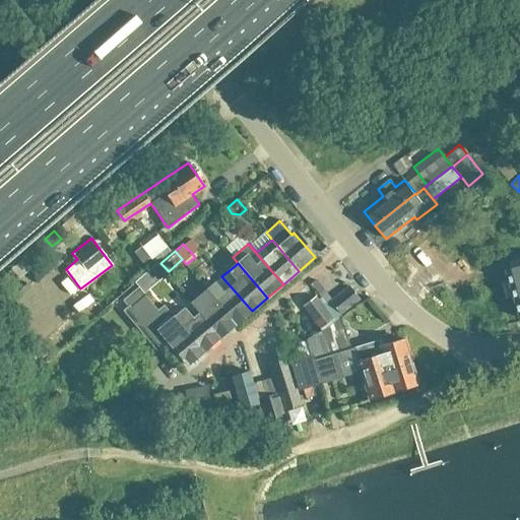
[(519,317),(519,267),(506,271),(519,318),(519,317)]
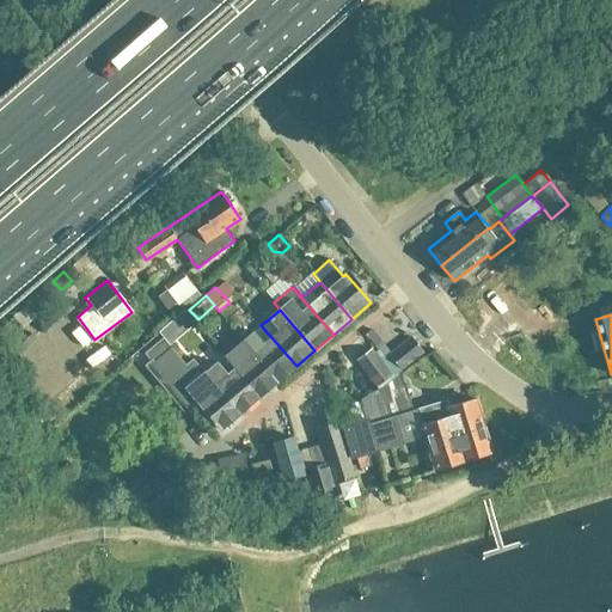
[(167,320),(157,330),(163,337),(167,343),(179,334),(167,320)]
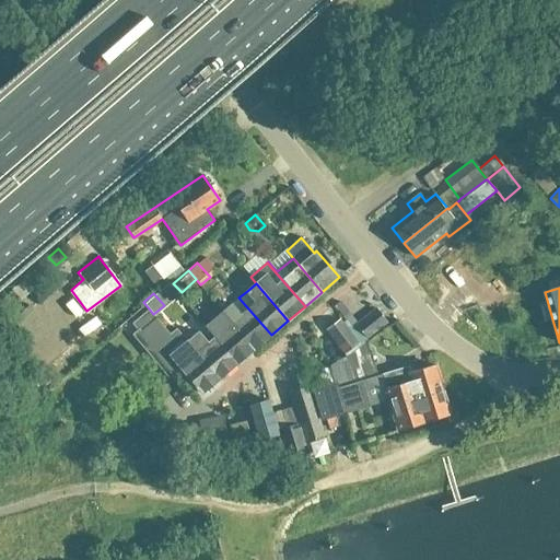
[(271,335),(238,298),(232,304),(231,303),(221,312),(224,315),(254,350),(271,335)]
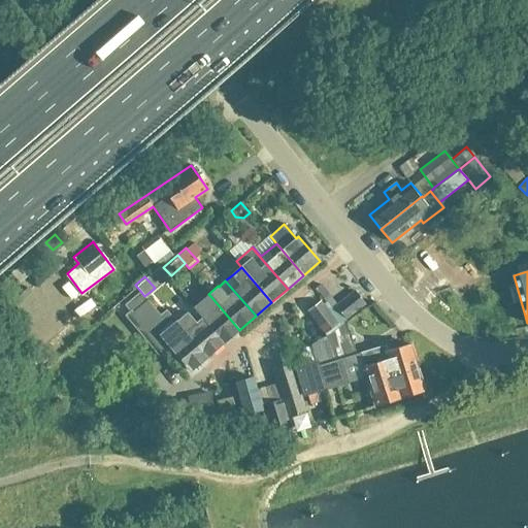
[(239,330),(211,297),(208,294),(204,288),(188,302),(201,318),(224,343),(239,330)]
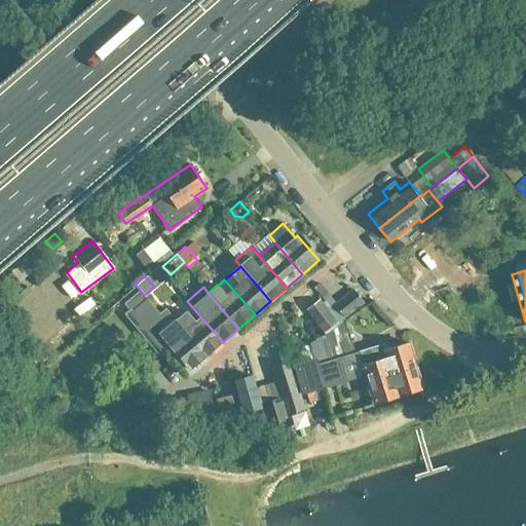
[(344,317),(364,302),(353,289),(334,304),(344,317)]
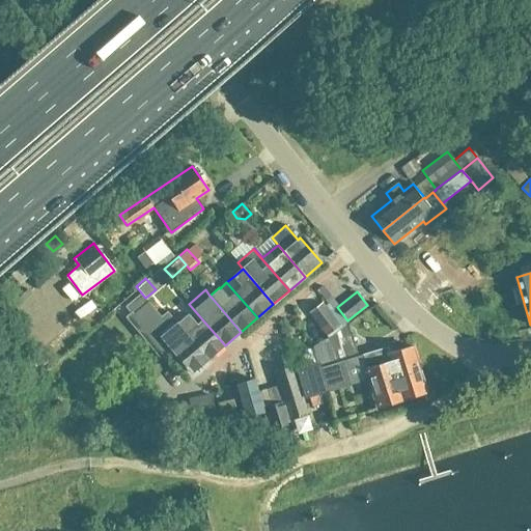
[(210,358),(178,323),(177,324),(167,311),(161,316),(140,294),(124,307),(131,314),(127,317),(143,335),(152,327),(193,372),(210,358)]
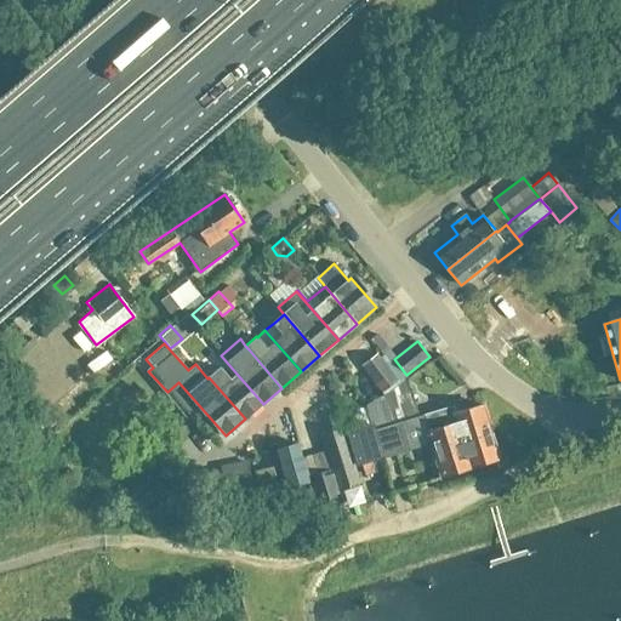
[(397,380),(376,354),(362,366),(382,392),(397,380)]
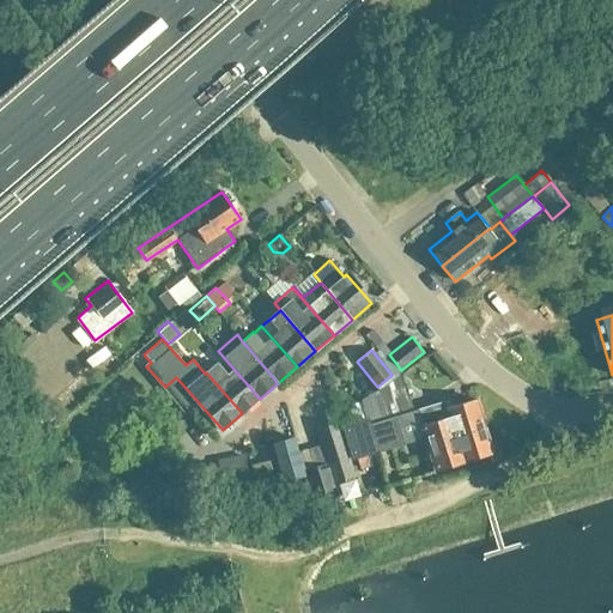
[(260,399),(234,369),(228,374),(218,363),(206,372),(242,413),(248,407),(260,399)]
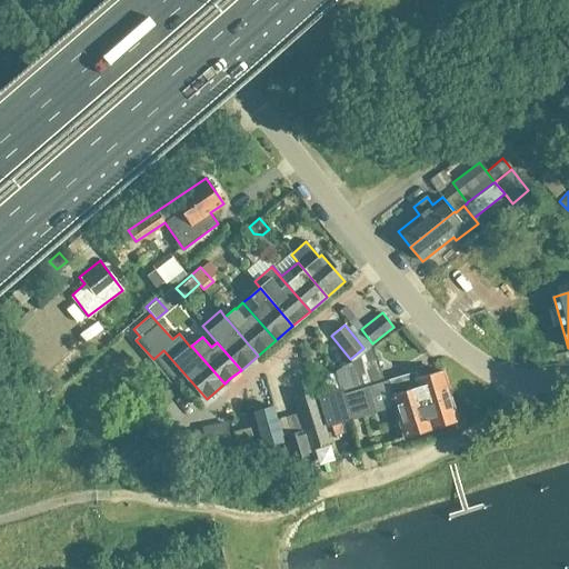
[(449,396),(441,370),(415,378),(412,371),(389,379),(389,380),(383,382),(373,348),(356,358),(367,395),(371,393),(376,411),(395,406),(397,412),(449,396)]
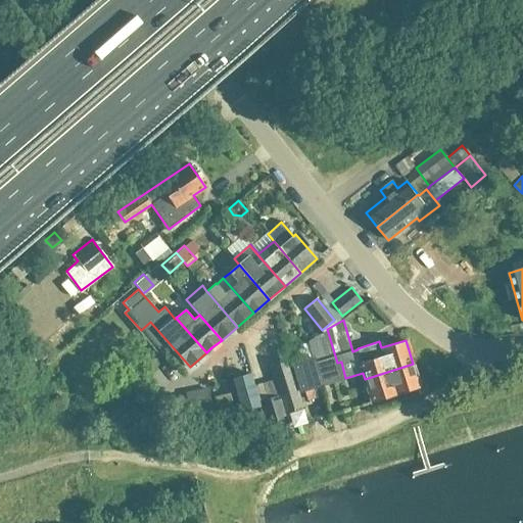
[(337,363),(327,329),(308,340),(315,361),(322,385),(345,378),(341,362),(337,363)]
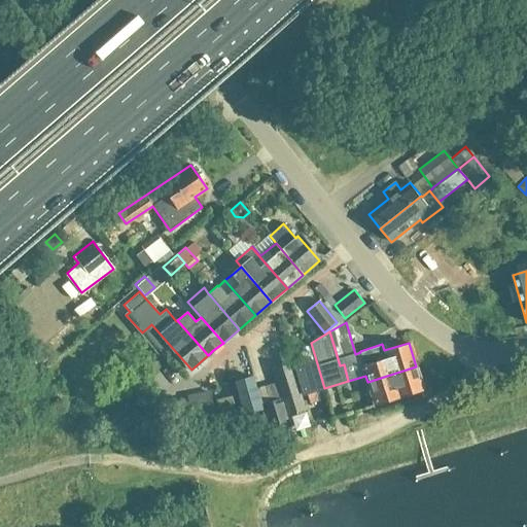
[(325,390),(324,388),(317,363),(297,370),(306,395),(325,390)]
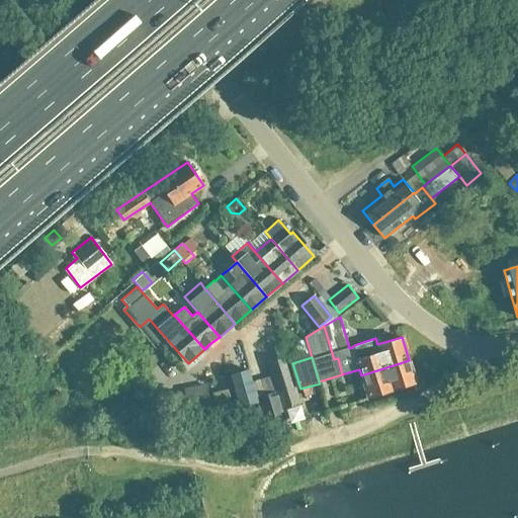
[(416,383),(409,360),(361,375),(368,399),(416,383)]
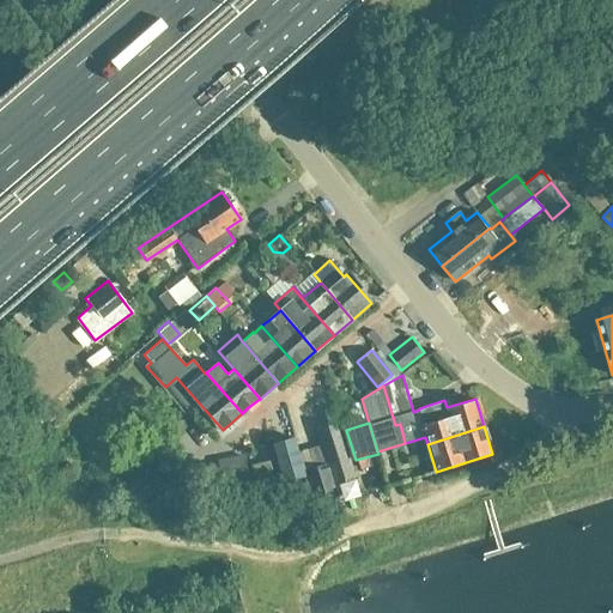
[(307,473),(295,435),(273,442),(286,480),(307,473)]
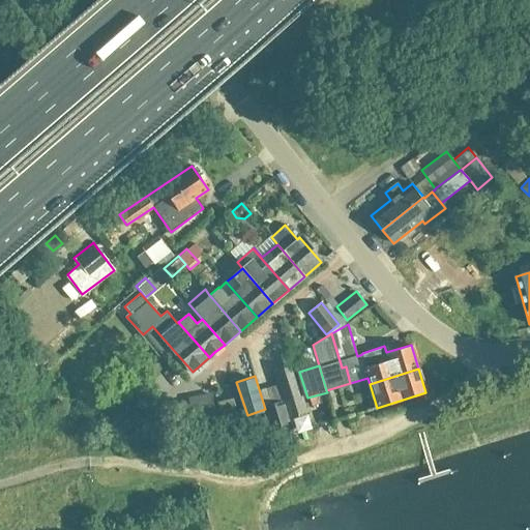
[(277,383),(282,398),(285,405),(288,416),(307,410),(297,377),(277,383)]
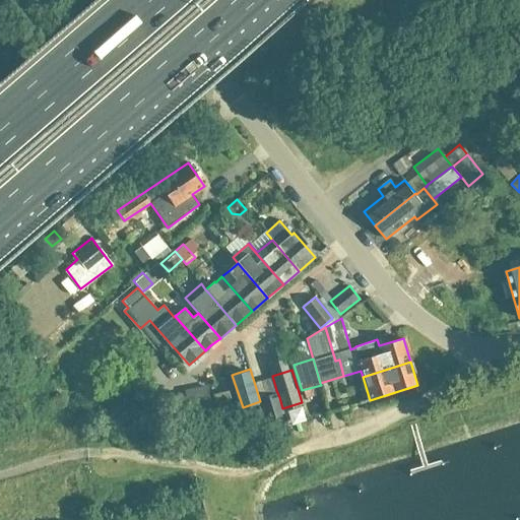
[(208,386),(184,390),(184,393),(173,395),(176,415),(212,408),(208,386)]
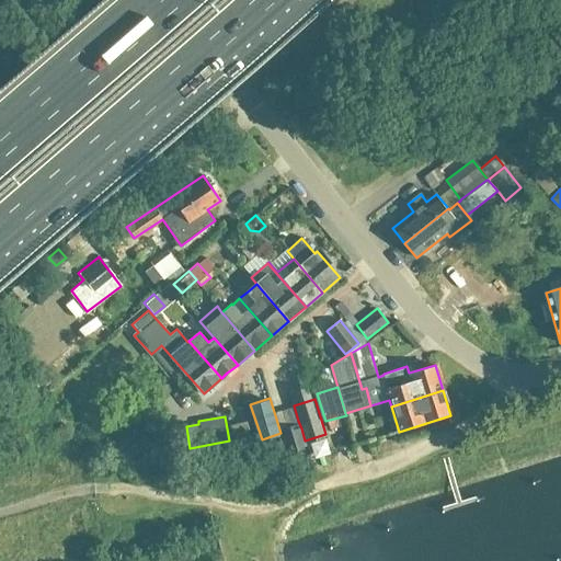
[(305,441),(301,428),(298,421),(281,427),(288,451),(295,449),(300,464),(311,460),(306,446),(305,441)]
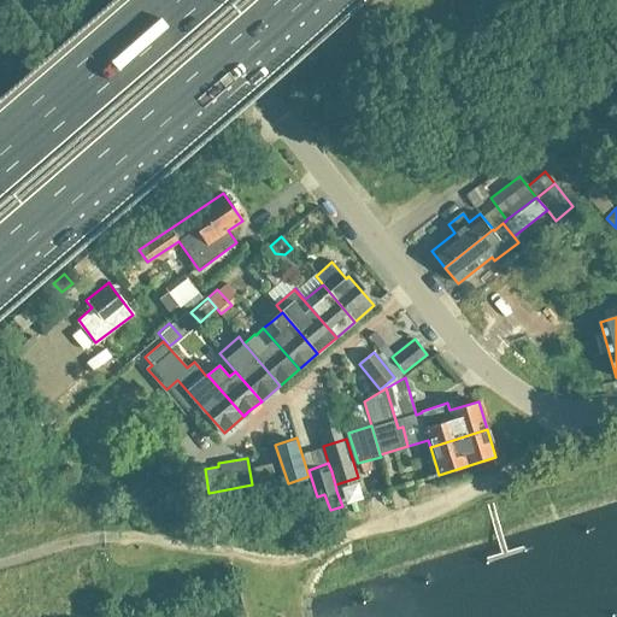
[(280,489),(274,465),(253,470),(259,494),(280,489)]
